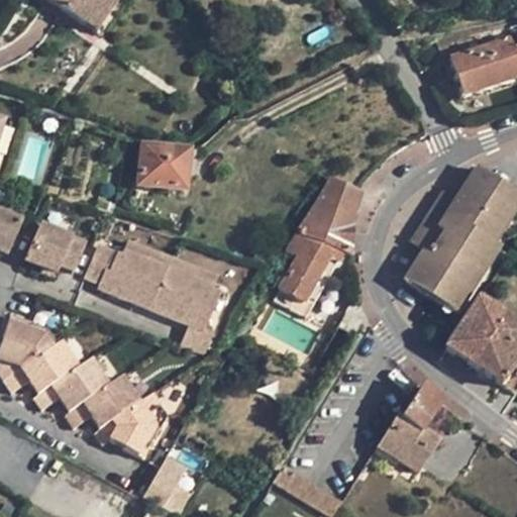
[(45,0),(94,33),(111,9),(108,7),(112,0),(45,0)]
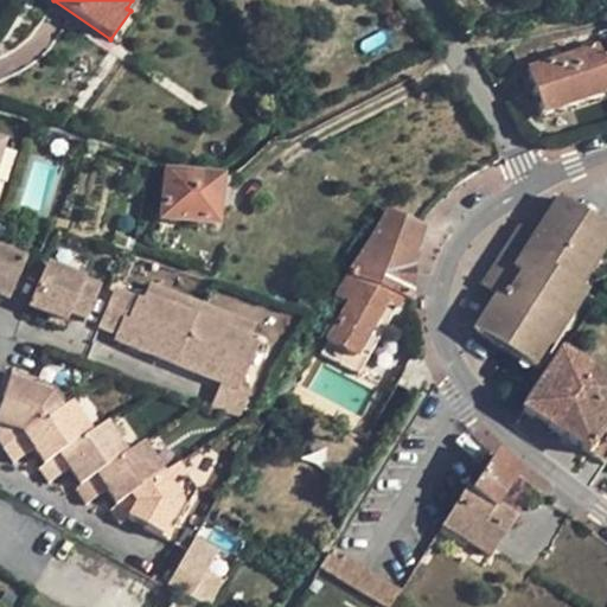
[(598,49),(595,49),(593,43),(524,65),(541,115),(606,94),(606,64),(604,66),(598,49)]
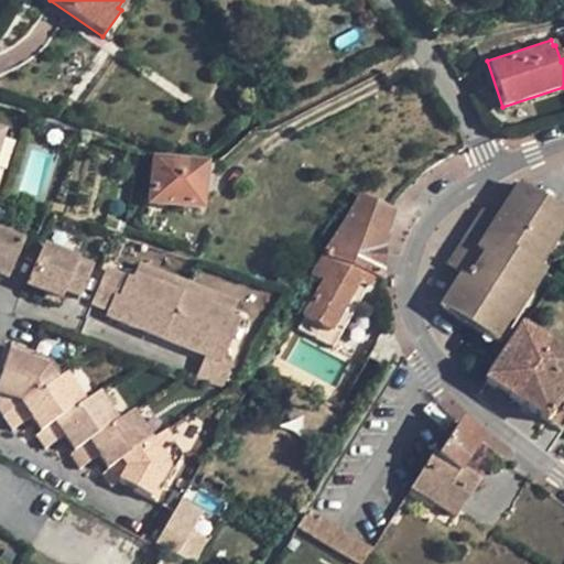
[(205,166),(153,160),(149,205),(201,210),(202,197),(205,172),(209,173),(210,167),(205,166)]
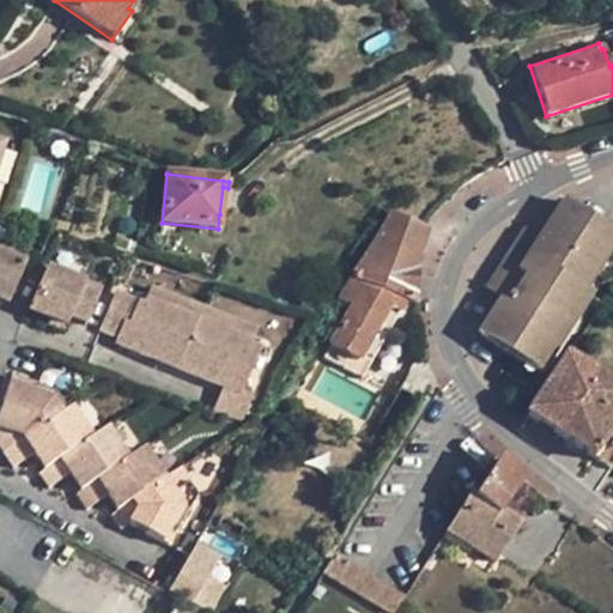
[(507,260),(487,290),(504,299),(480,338),(525,366),(527,360),(546,374),(594,297),(588,293),(612,253),(612,231),(566,202),(541,241),(525,230),(507,260)]
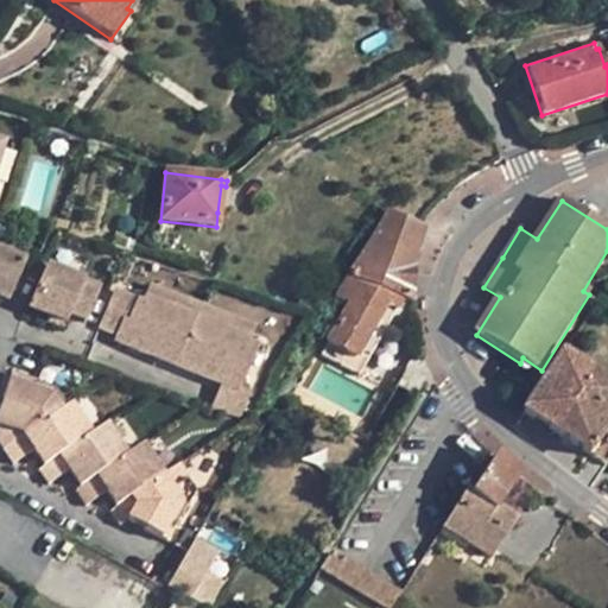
[(387,215),(347,277),(334,297),(348,305),(328,341),(356,358),(386,305),(392,296),(403,299),(411,303),(410,296),(413,268),(416,257),(423,232),(387,215)]
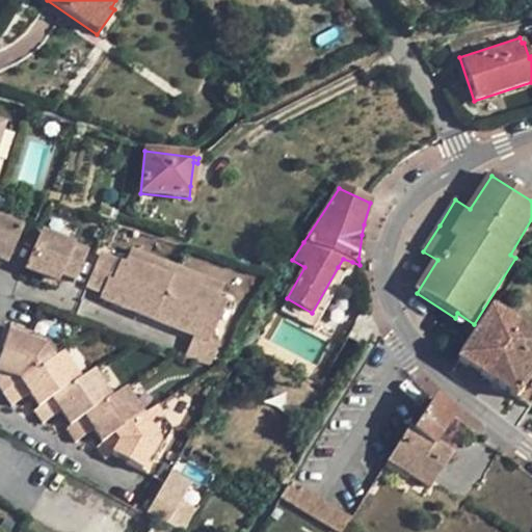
[(0,260),(6,263),(21,230),(0,220),(0,260)]
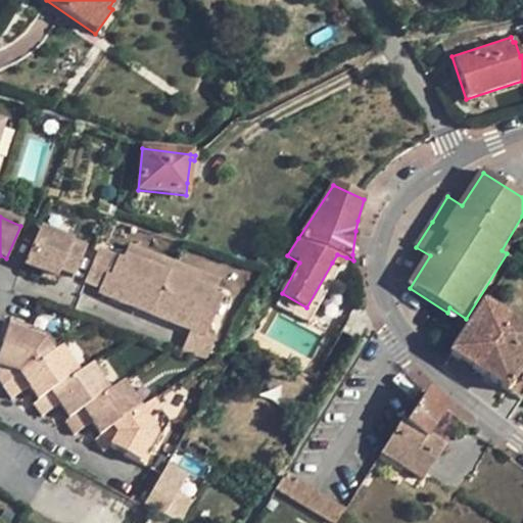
[(85,249),(39,230),(25,265),(42,272),(56,278),(59,270),(74,276),(85,249)]
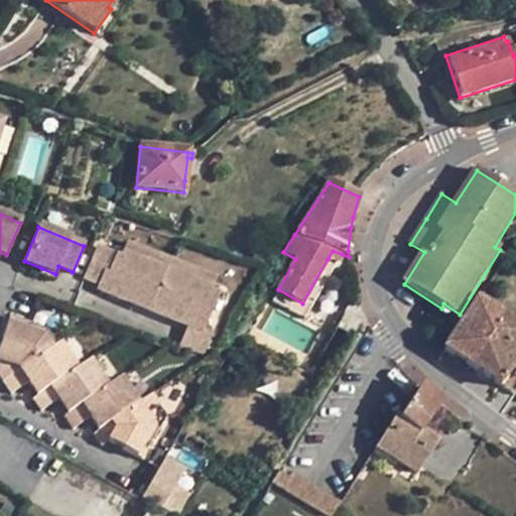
[(170,260),(125,242),(122,251),(166,269),(170,260)]
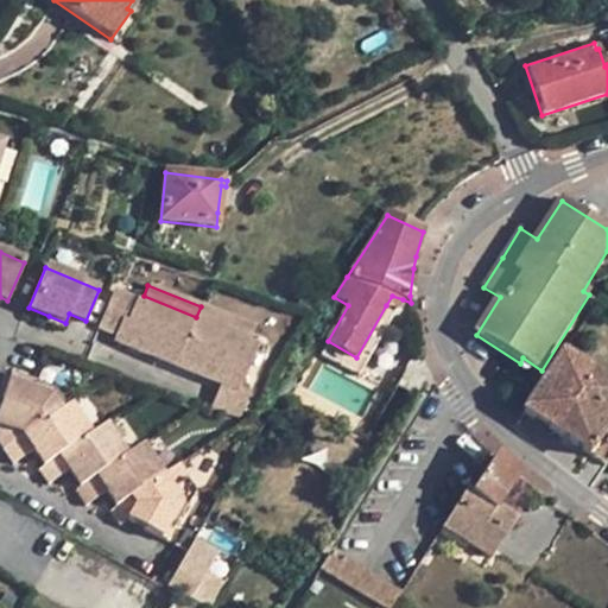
[(140,303),(114,292),(99,327),(116,334),(115,340),(176,366),(196,317),(144,296),(140,303)]
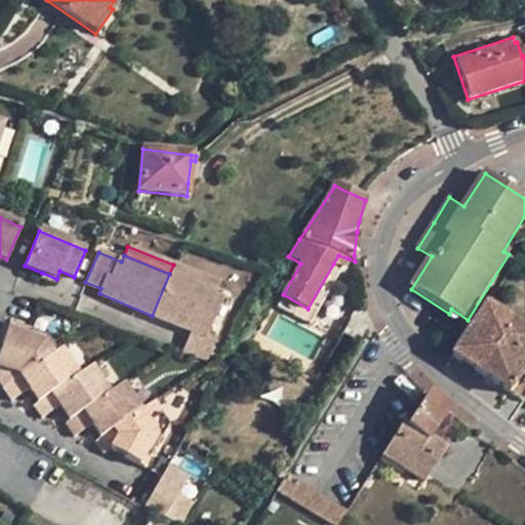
[(348,258),(338,255),(333,264),(342,269),(348,258)]
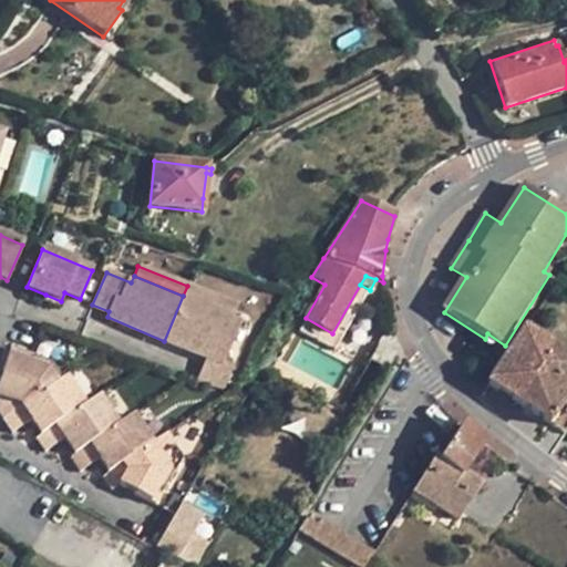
[(360,285),(332,333),(341,339),(370,290),(360,285)]
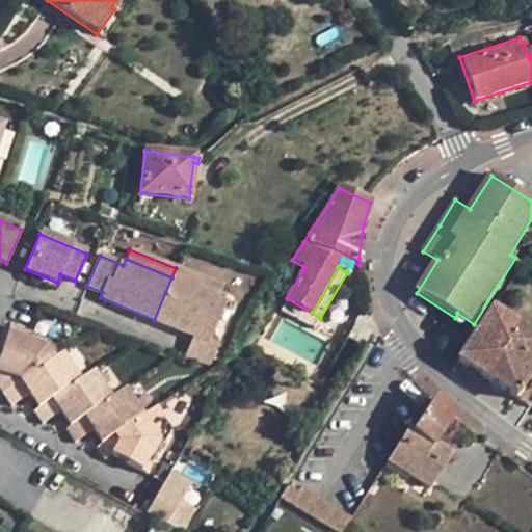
[(222,288),(176,268),(171,277),(218,297),(222,288)]
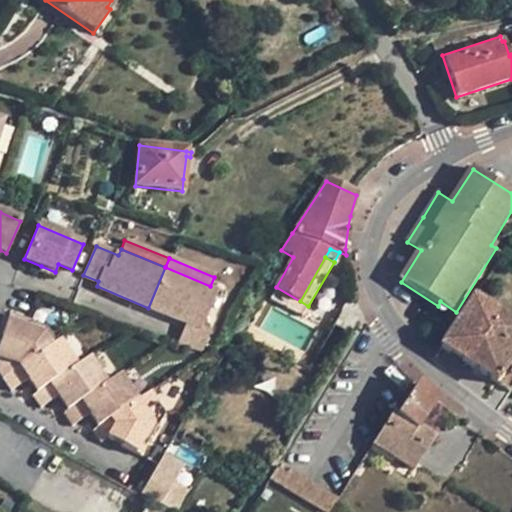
[(55,272),(41,266),(38,271),(52,277),(55,272)]
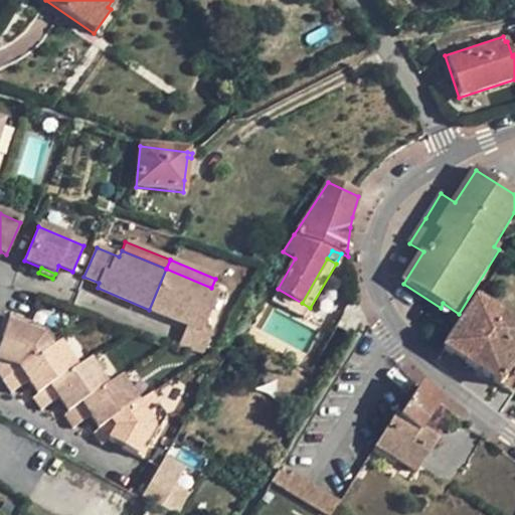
[(211,288),(166,269),(149,310),(208,316),(217,296),(209,292),(211,288)]
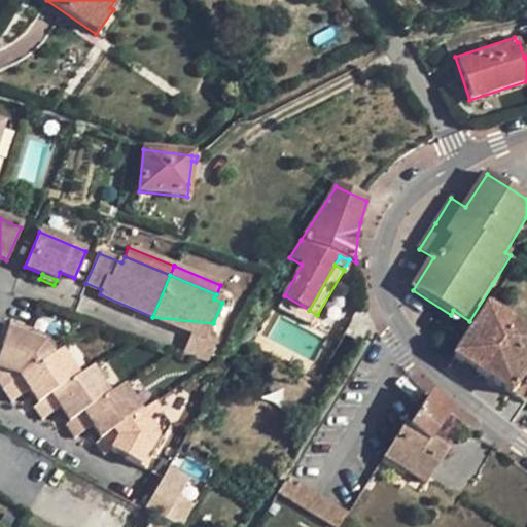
[(493,301),(488,310),(498,316),(503,308),(493,301)]
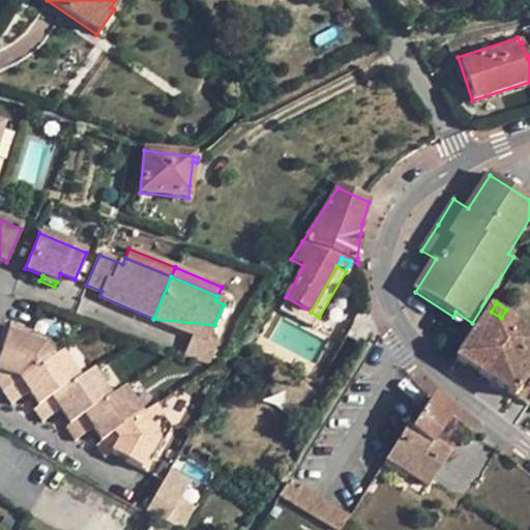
[(472,323),(455,312),(453,317),(469,327),(472,323)]
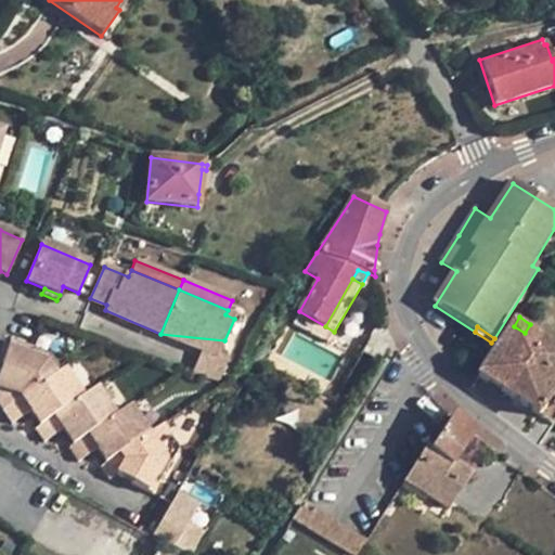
[(514,326),(478,377),(540,418),(553,427),(554,423),(554,353),(525,333),(514,326)]
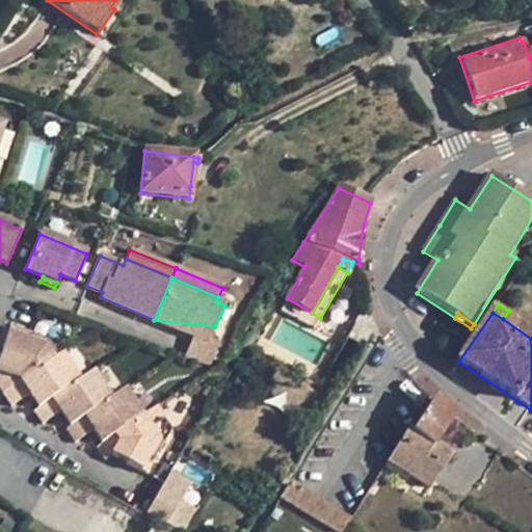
[(215,326),(154,320),(193,337),(208,343),(208,342),(215,326)]
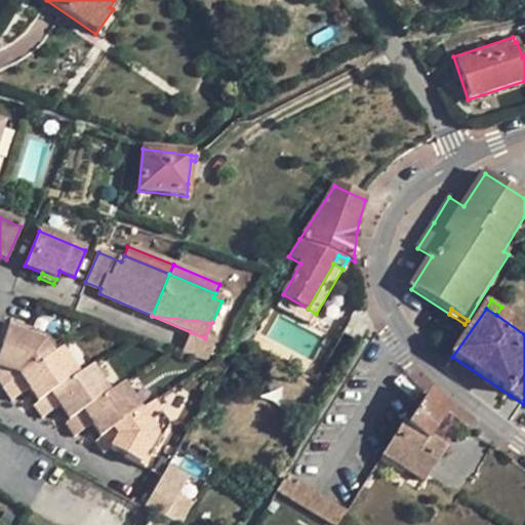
[(0,385),(3,389),(52,356),(43,340),(29,336),(31,330),(9,324),(0,349),(0,385)]
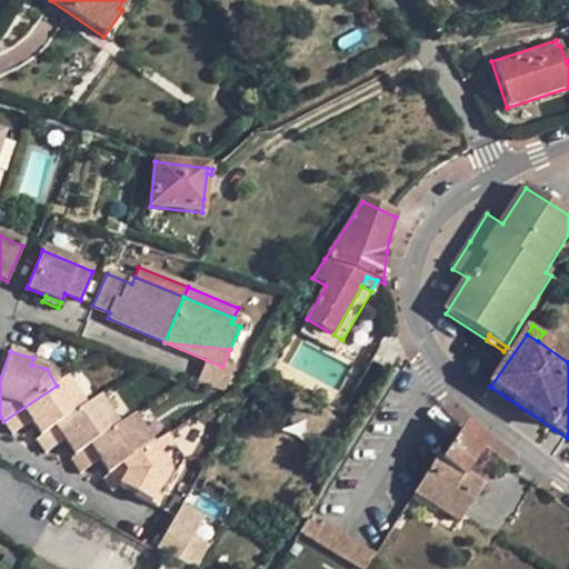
[(31,365),(47,369),(57,386),(62,381),(52,365),(33,358),(31,365)]
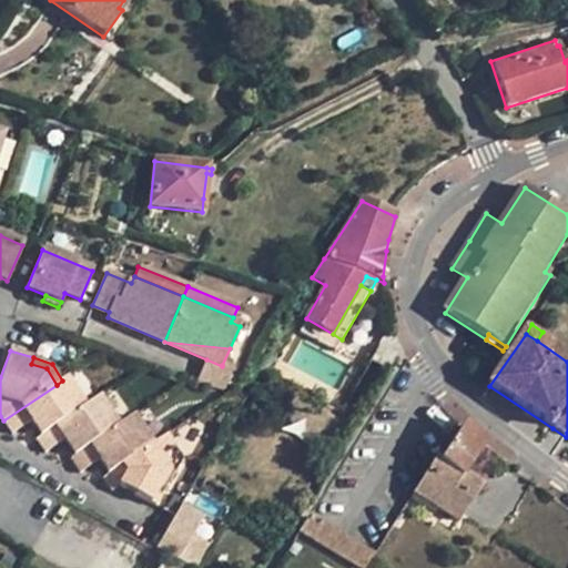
[(223,391),(233,369),(222,365),(222,366),(206,359),(198,382),(223,391)]
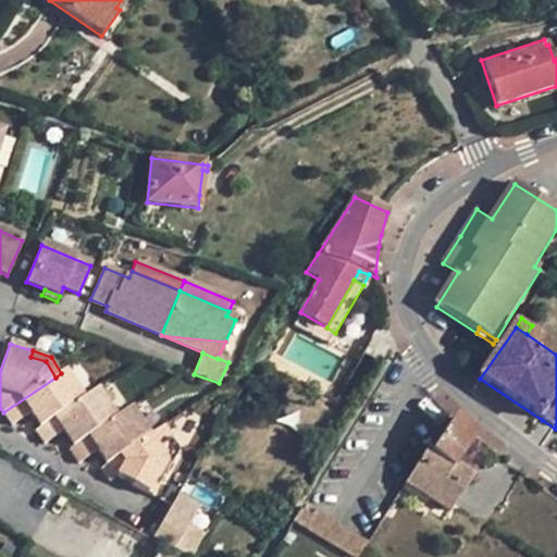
[(56,378),(3,412),(11,425),(29,413),(39,428),(82,399),(63,372),(61,373),(56,378)]
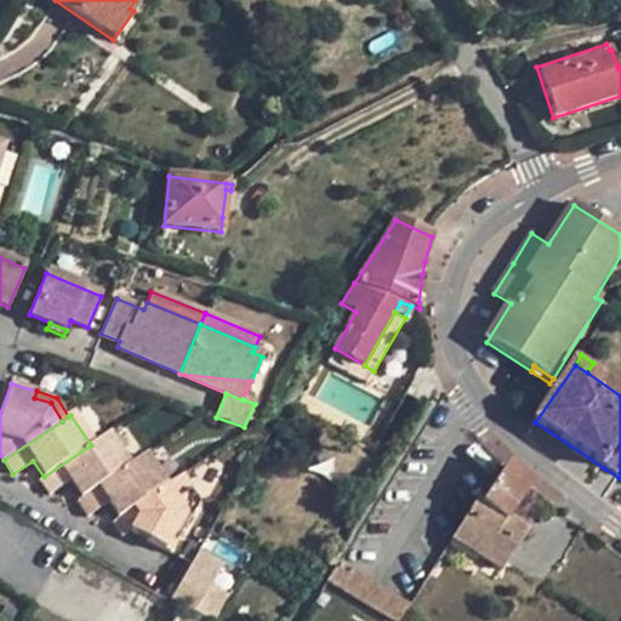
[(44,477),(39,480),(49,495),(69,482),(80,499),(127,466),(107,434),(91,445),(44,477)]
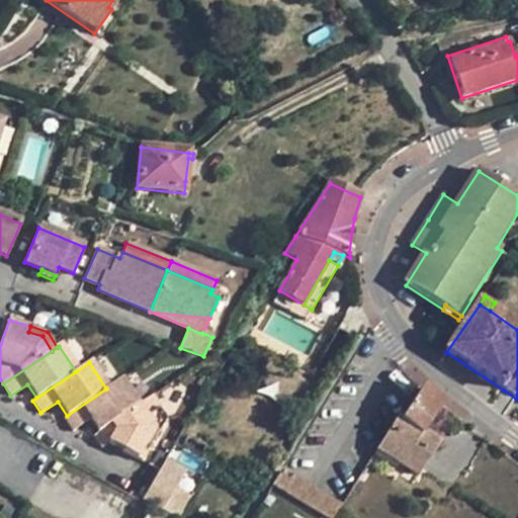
[(67,416),(64,418),(73,431),(90,420),(98,433),(138,406),(120,380),(106,389),(67,416)]
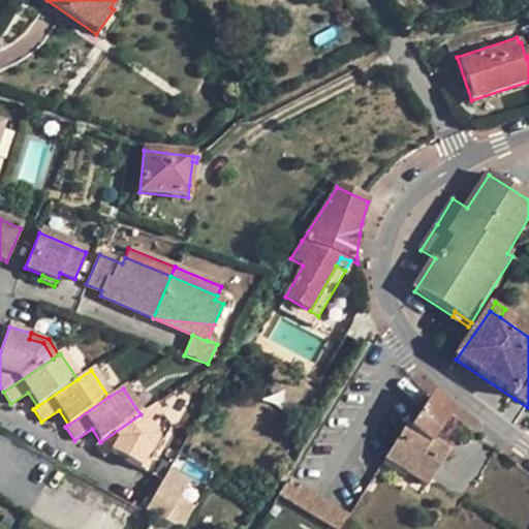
[(430,397),(408,430),(404,427),(384,459),(426,487),(448,454),(430,443),(450,412),(430,397)]
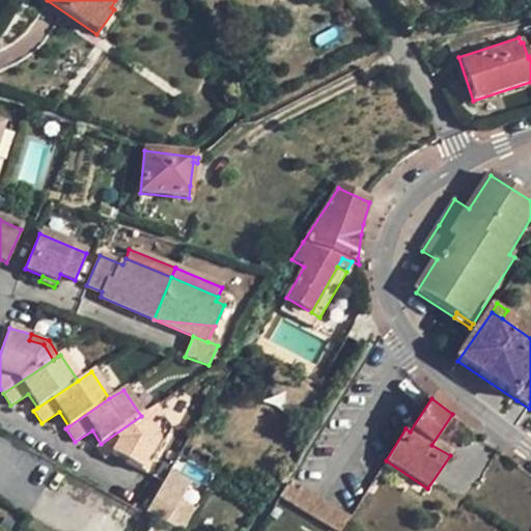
[(101,444),(95,447),(105,458),(111,454),(145,473),(162,444),(170,430),(155,407),(141,416),(101,444)]
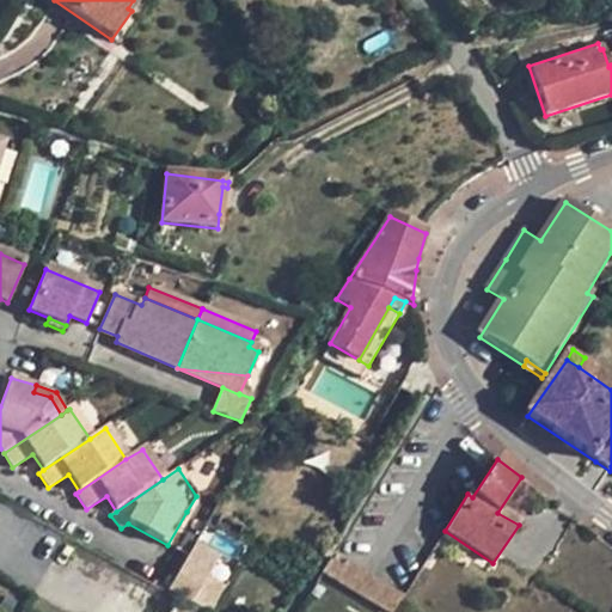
[(373,582),(332,557),(322,574),(362,599),(373,582)]
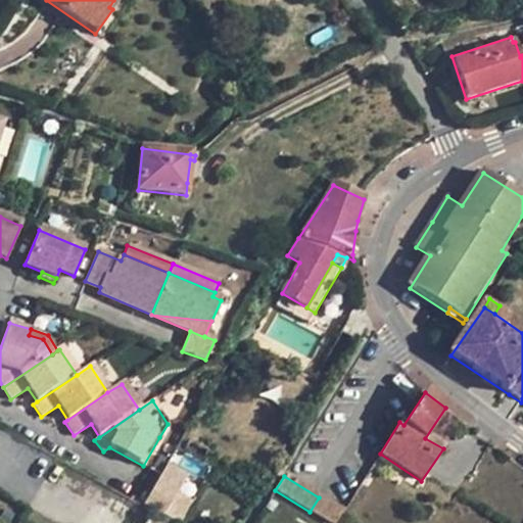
[(180,522),(186,514),(157,495),(149,510),(172,522),(180,522)]
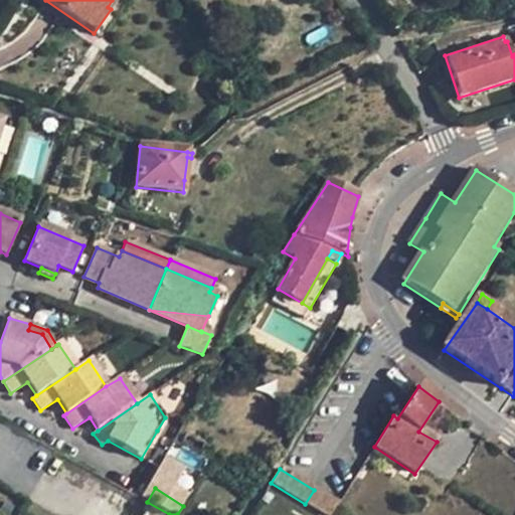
[(330,514),(337,504),(314,490),(305,504),(322,514),(330,514)]
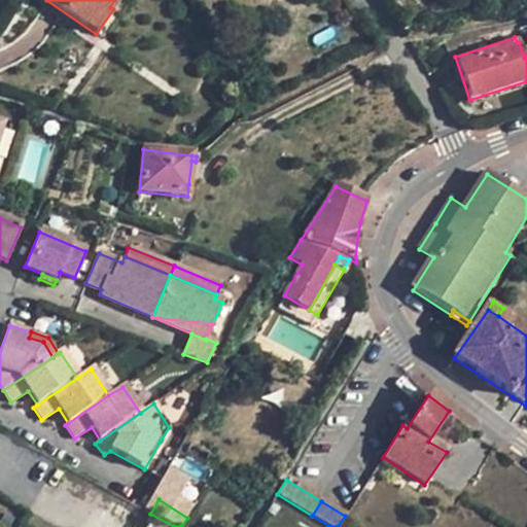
[(272,505),(267,514),(273,518),(279,510),(272,505)]
